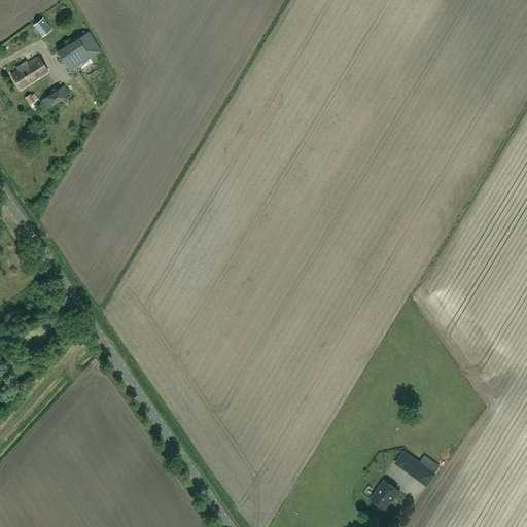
[(33,25),(42,36),(53,29),(43,18),(33,25)]
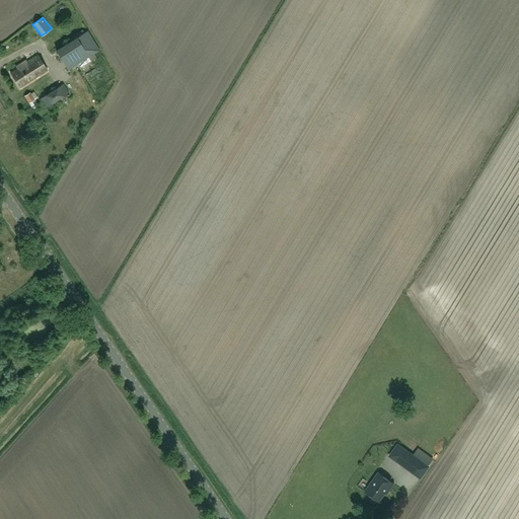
[(56,51),(68,70),(99,51),(87,30),(57,50),(56,51)]
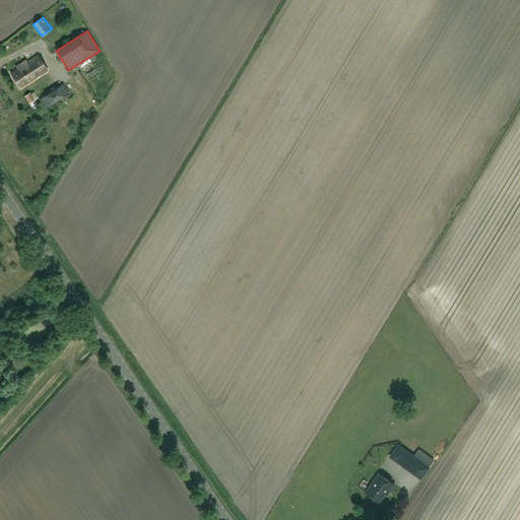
[(20,88),(48,71),(38,56),(24,64),(23,62),(17,66),(18,67),(10,72),(20,88)]
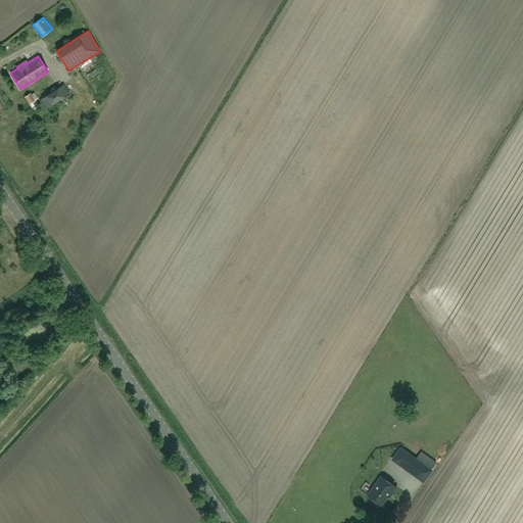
[(50,115),(74,99),(63,84),(39,100),(50,115)]
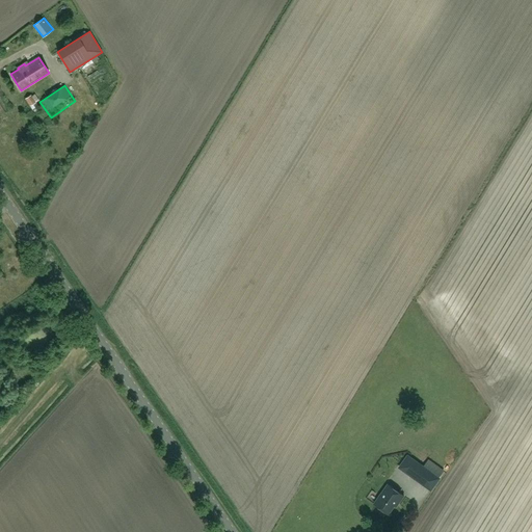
[(29,106),(35,102),(31,95),(25,99),(29,106)]
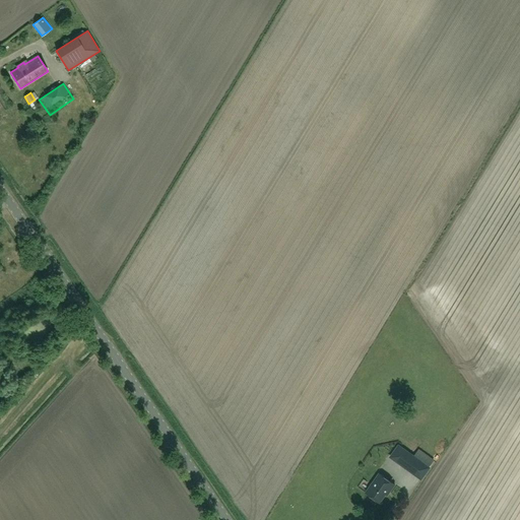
[(393,454),(391,457),(401,464),(411,471),(421,478),(429,468),(434,461),(418,451),(414,457),(399,446),(393,454)]
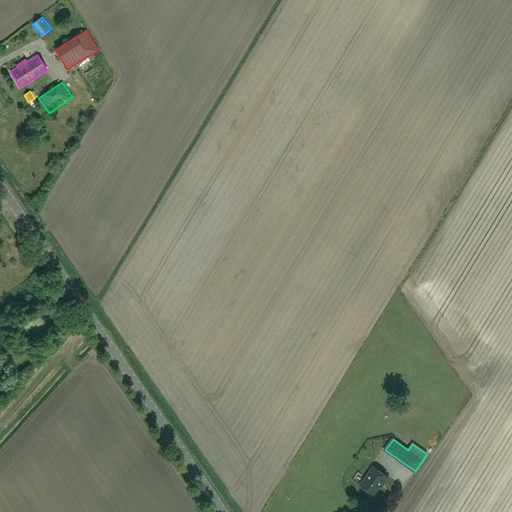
[(384,485),(390,478),(374,466),(361,485),(375,495),(383,484),(384,485)]
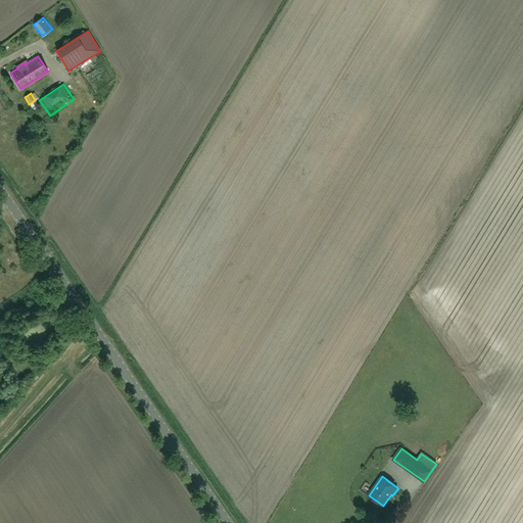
All buildings are outlined.
